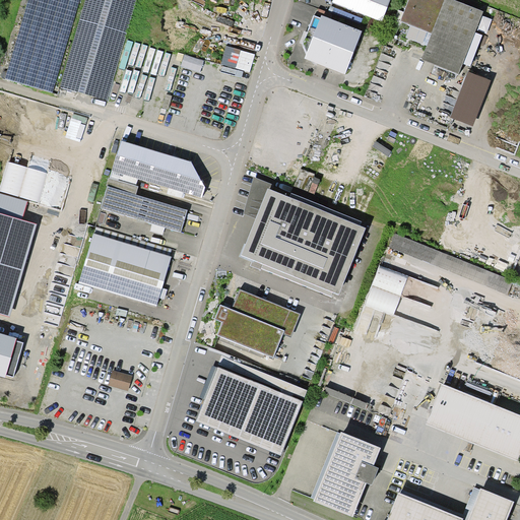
[(78,0),(26,0),(5,78),(53,91),(78,0)]
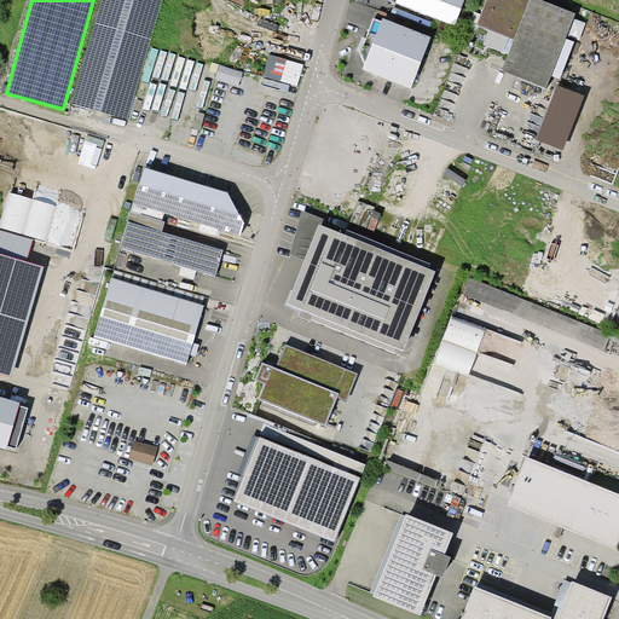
[(99,0),(71,103),(128,119),(161,0),(99,0)]
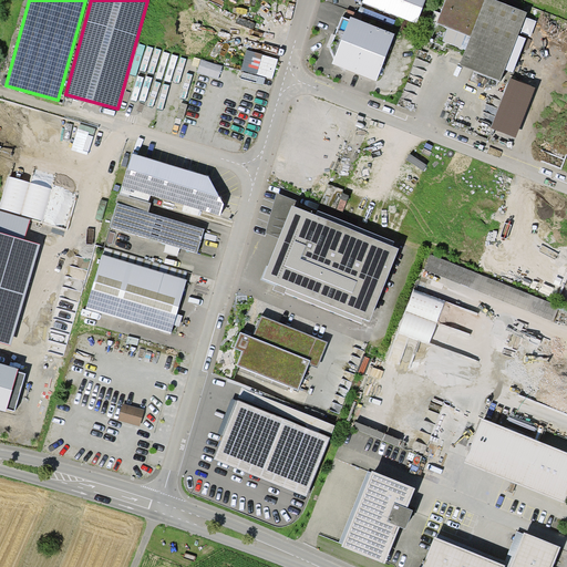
[(360,0),(360,1),(414,22),(422,0),(360,0)]
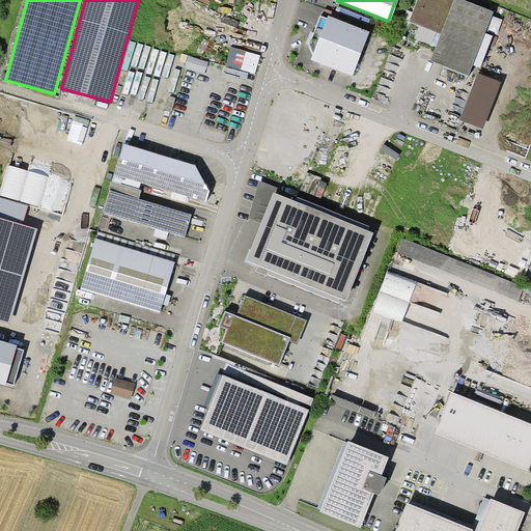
[(493,10),(465,0),(413,0),(406,21),(438,33),(426,60),(467,76),(493,10)]
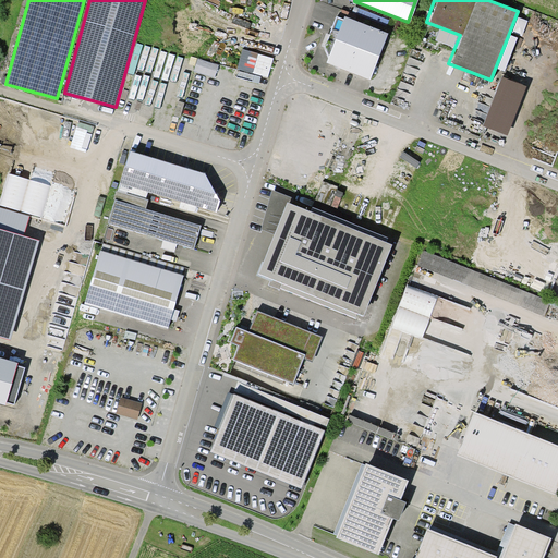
[(385,33),(341,15),(340,19),(334,15),(326,34),(324,33),(319,45),(322,46),(326,55),(323,62),(366,80),(385,33)]
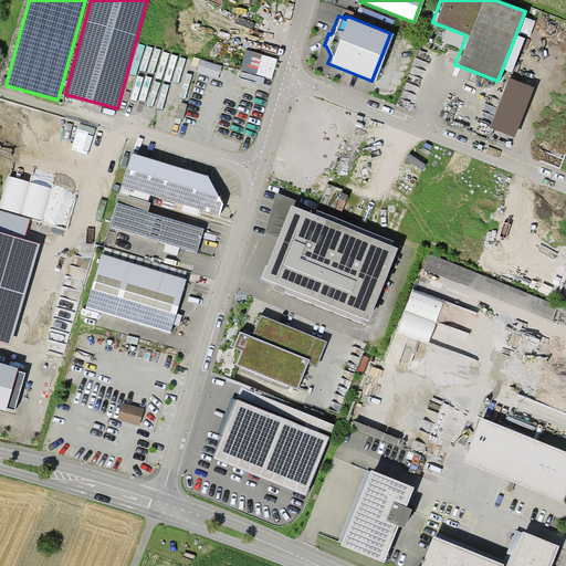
[(108,227),(197,252),(205,228),(149,211),(154,195),(221,215),(224,202),(209,176),(130,153),(108,227)]
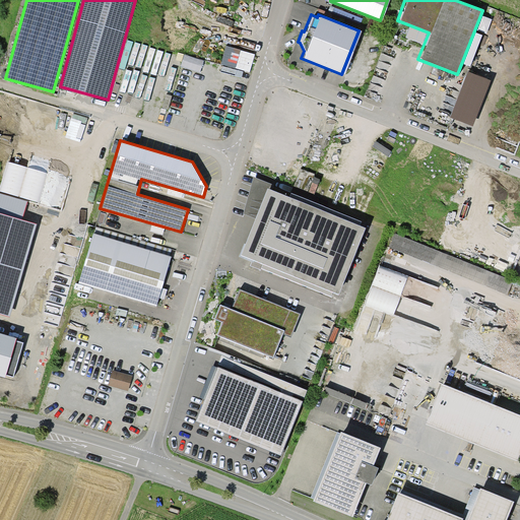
[(271,184),(251,176),(241,213),(251,217),(237,255),(259,264),(258,268),(328,297),(330,291),(335,294),(363,228),(268,190),(271,184)]
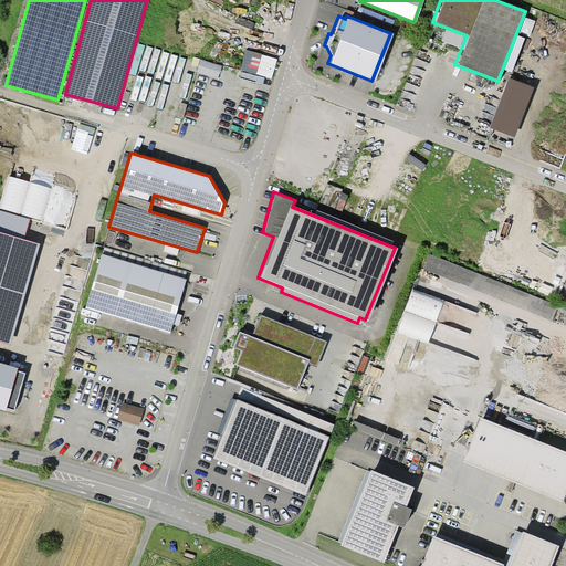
[(187,279),(102,253),(85,307),(170,333),(187,279)]
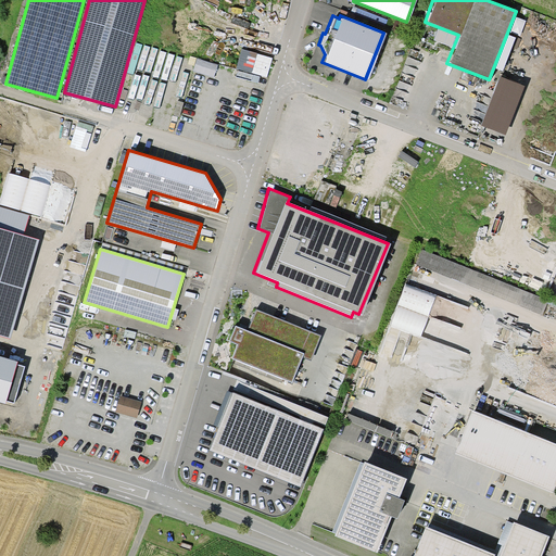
[(422,251),(417,266),(543,316),(548,300),(422,251)]
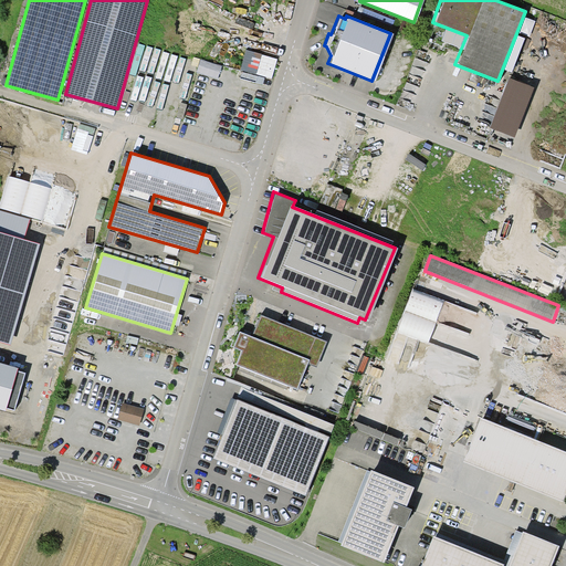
[(253,338),(239,333),(233,348),(241,352),(236,366),(299,391),(310,365),(317,367),(327,342),(262,316),(253,338)]
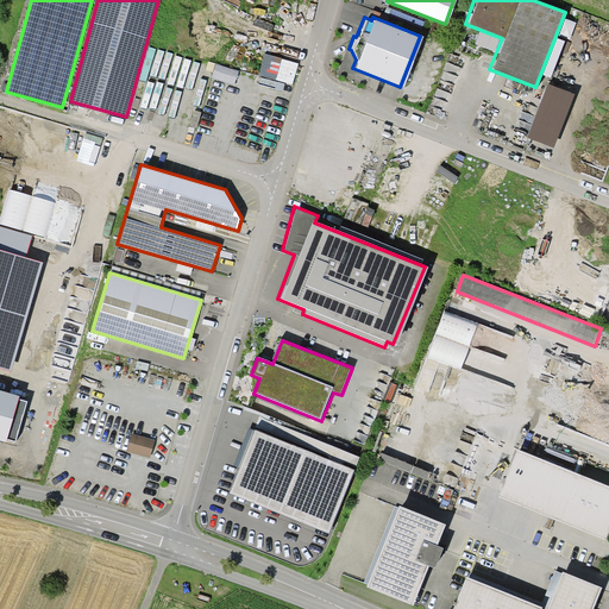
[(353,469),(256,428),(230,491),(327,532),(353,469)]
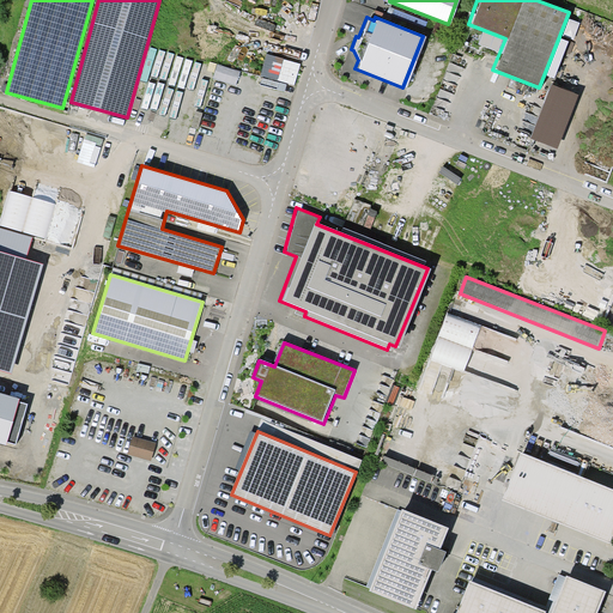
[(156,443),(133,436),(127,454),(151,461),(156,443)]
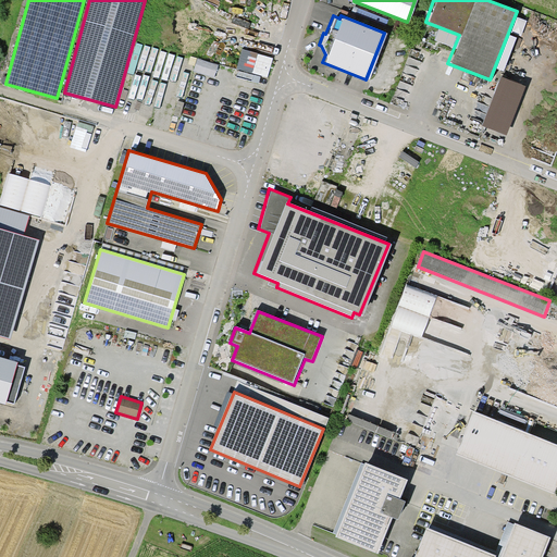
[(556,445),(473,411),(456,454),(553,493),(556,481),(556,445)]
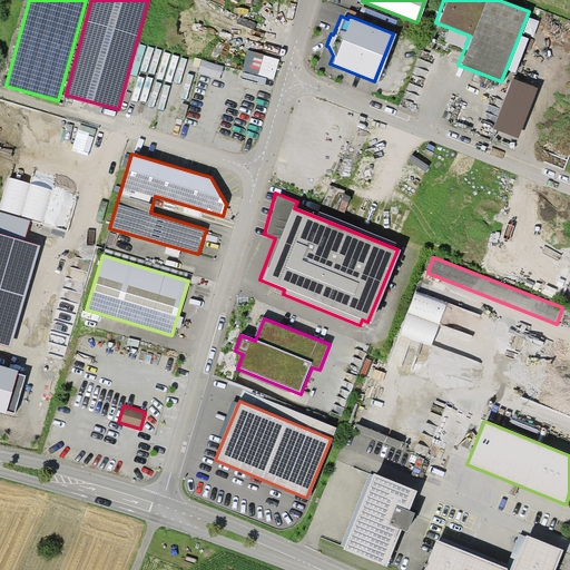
[(416,491),(374,474),(344,548),(386,566),(416,491)]
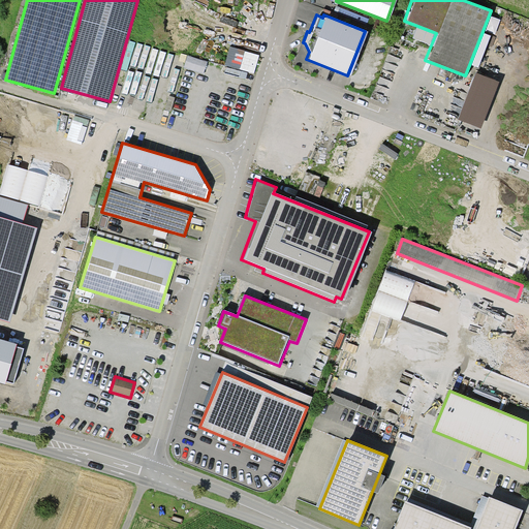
[(467,528),(406,504),(395,528),(516,528),(523,512),(486,497),(472,528),(467,528)]
